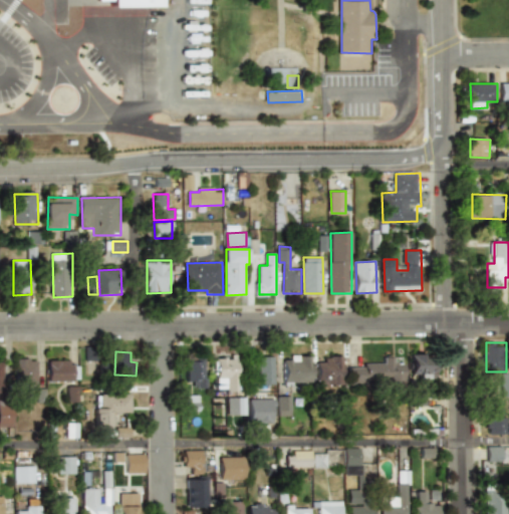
[(415,354),(415,378),(437,378),(437,354),(415,354)]
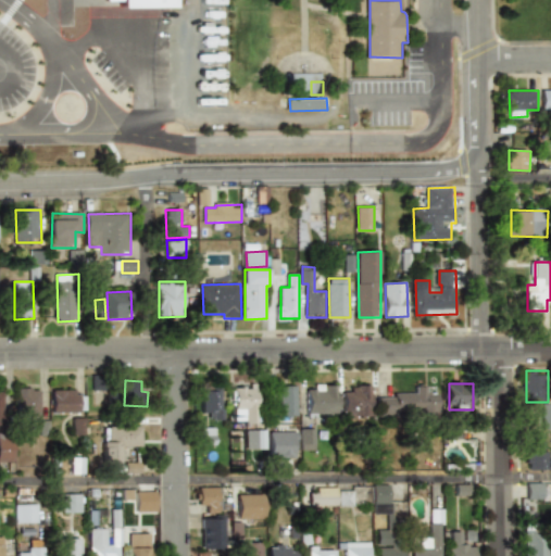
[(339,384),(311,384),(311,414),(339,414),(339,384)]
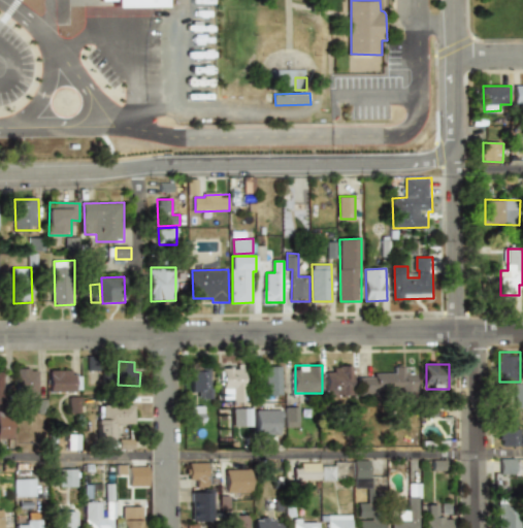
[(214,366),(194,366),(194,397),(214,397),(214,366)]
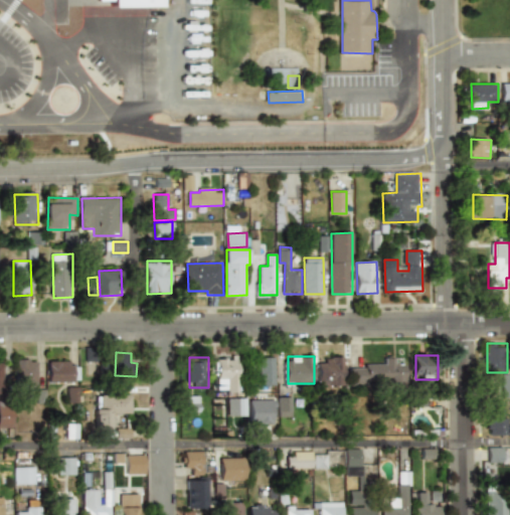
[(241,391),(241,357),(219,357),(219,391),(241,391)]
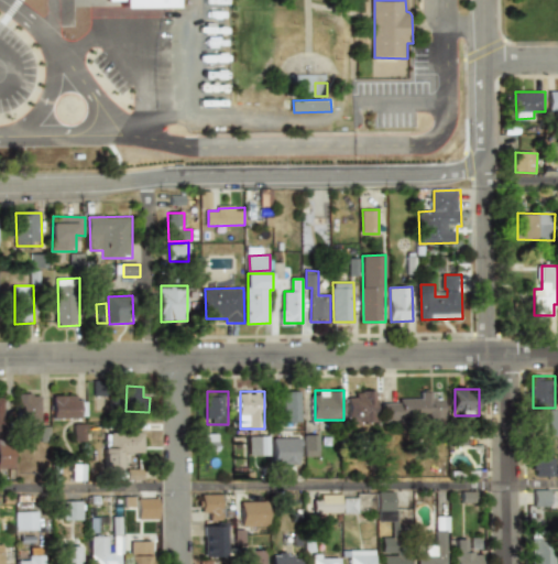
[(304,391),(286,391),(286,421),(304,421),(304,391)]
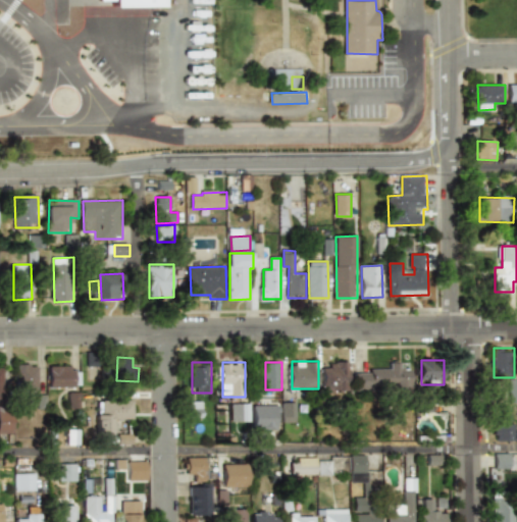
[(351,362),(325,362),(325,390),(351,390),(351,362)]
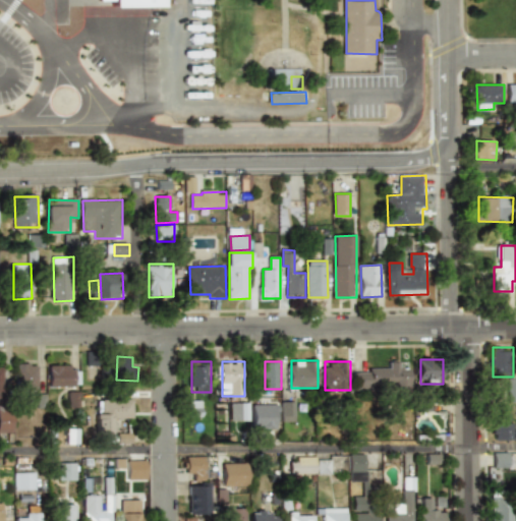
[(358,389),(412,387),(411,361),(390,362),(391,369),(357,370),(358,389)]
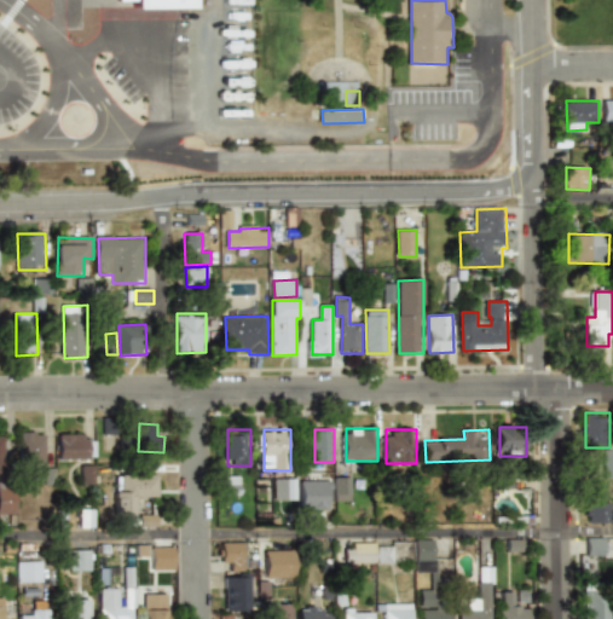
[(47,433),(23,434),(23,463),(47,462),(47,433)]
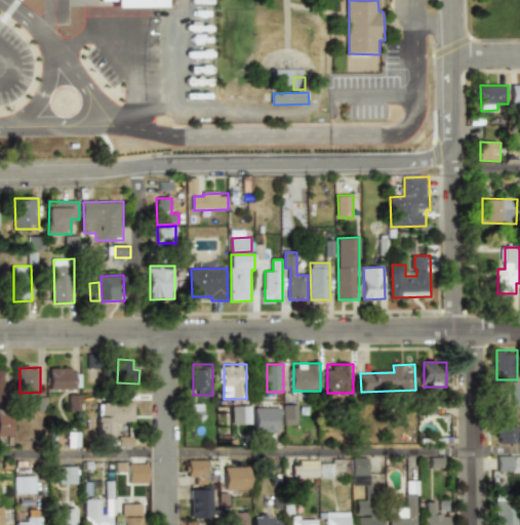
[(52,369),(52,390),(83,389),(83,373),(75,374),(75,368),(52,369)]
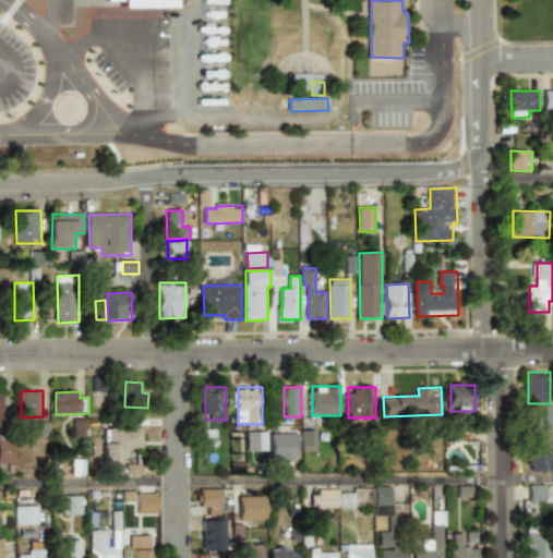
[(105,464),(125,464),(125,447),(144,448),(144,428),(110,427),(110,444),(105,444),(105,464)]
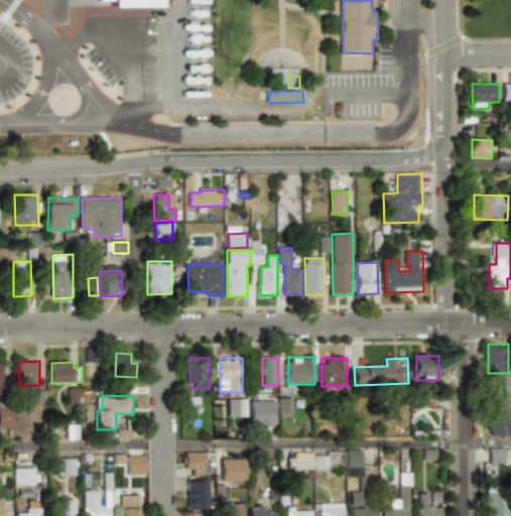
[(203,411),(203,396),(192,396),(192,411),(203,411)]
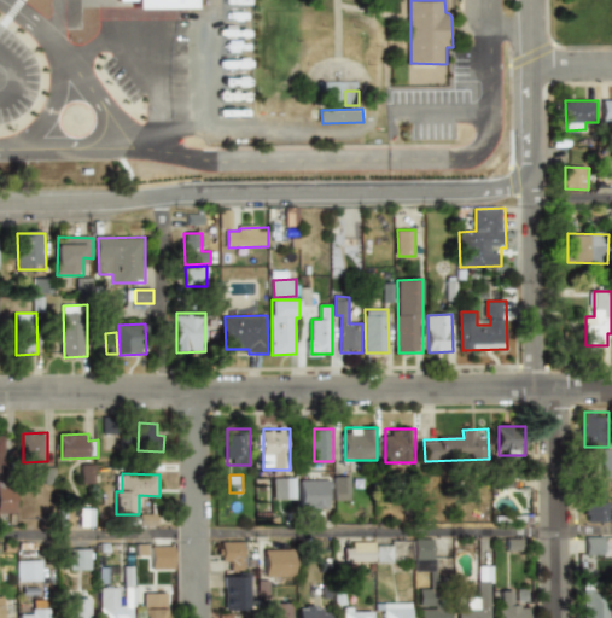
[(299,477),(278,477),(278,499),(299,499),(299,477)]
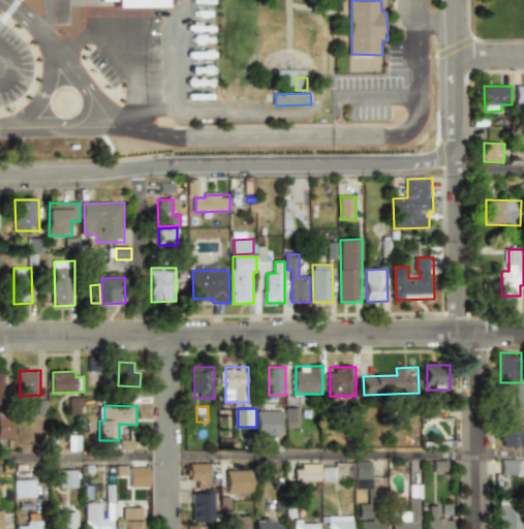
[(303,408),(289,408),(289,429),(303,429),(303,408)]
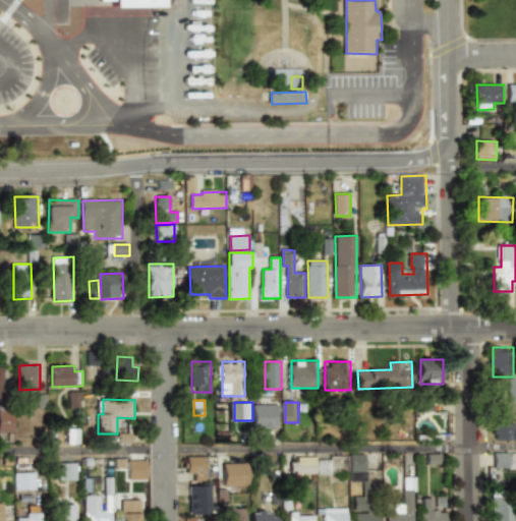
[(255,429),(279,429),(279,405),(255,404),(255,429)]
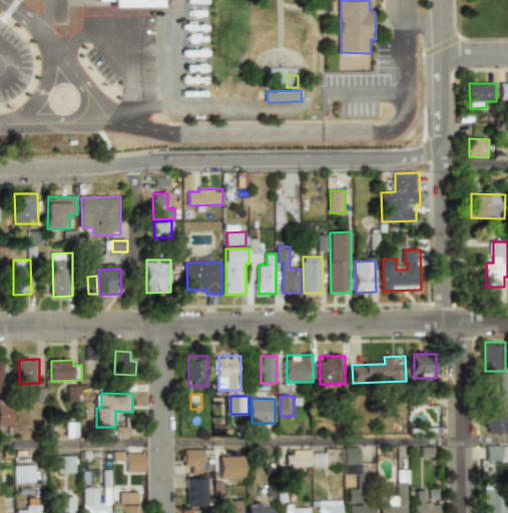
[(491,432),(507,432),(507,415),(505,415),(505,398),(493,398),(493,415),(491,415),(491,420),(488,420),(488,426),(492,426),(491,432)]
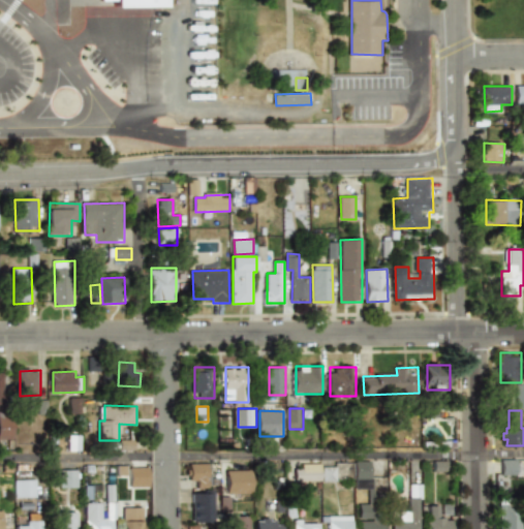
[(0,412),(0,439),(17,439),(16,412),(0,412)]
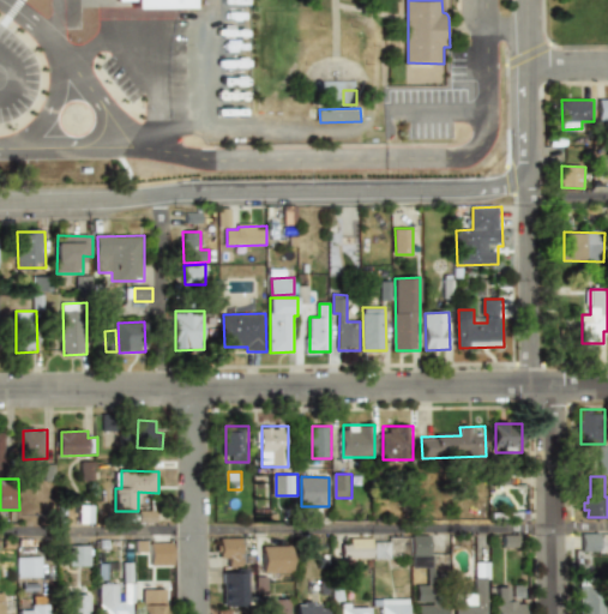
[(95,506),(82,505),(82,524),(95,524),(95,506)]
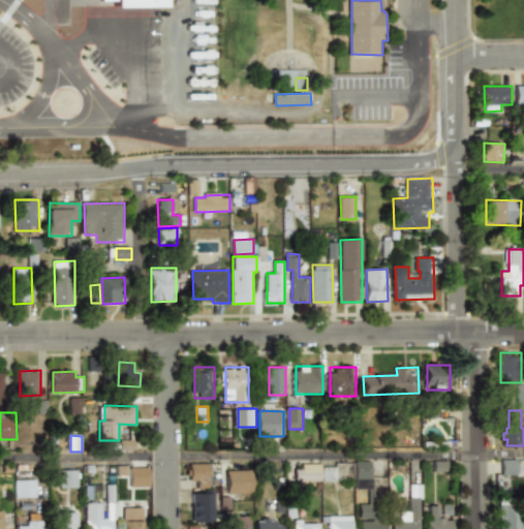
[(505,473),(520,473),(520,459),(505,459),(505,473)]
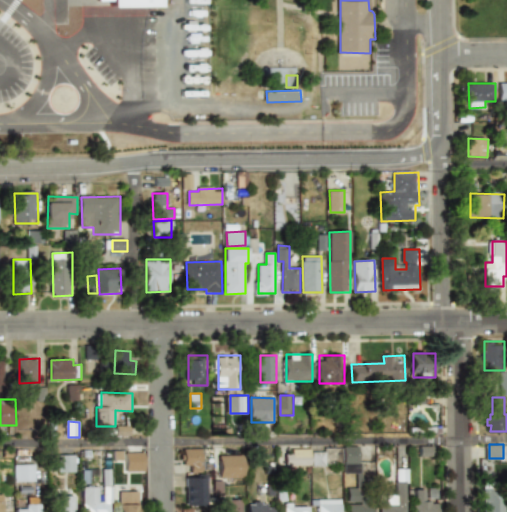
[(347,473),(362,473),(362,446),(346,447),(347,473)]
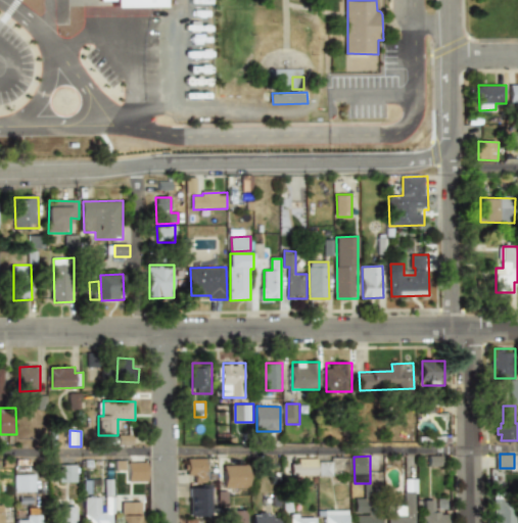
[(209,459),(190,459),(190,475),(197,475),(197,482),(209,482),(209,459)]
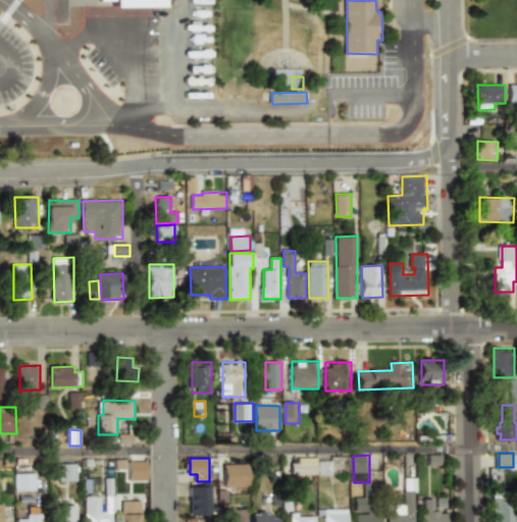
[(320,474),(319,459),(294,460),(295,475),(320,474)]
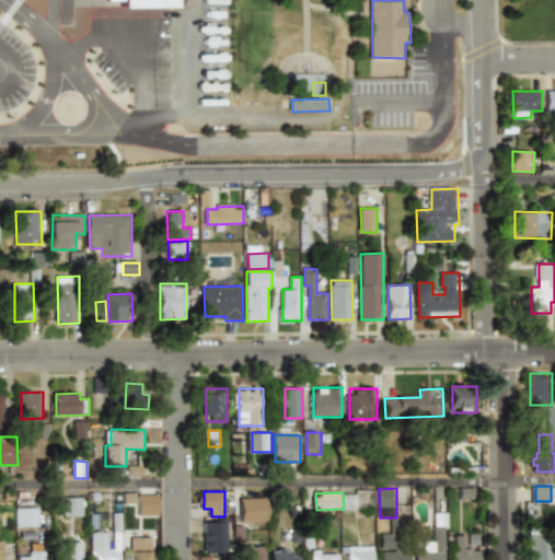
[(160,496),(139,496),(139,516),(161,516),(160,496)]
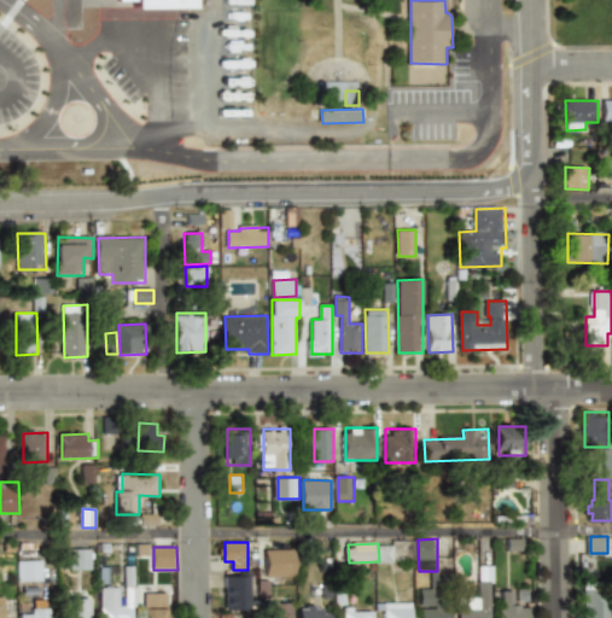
[(71,570),(92,570),(91,549),(70,549),(71,570)]
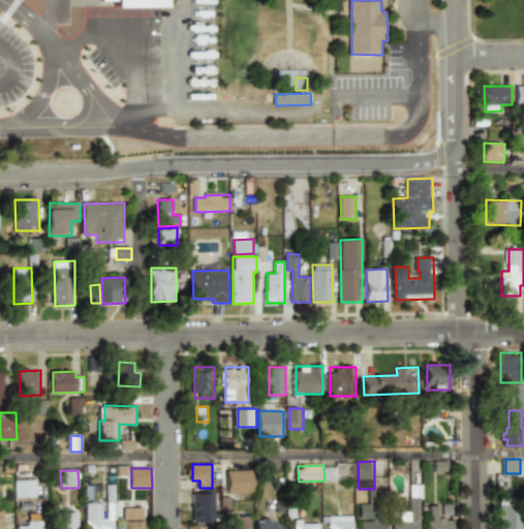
[(254,493),(254,470),(229,471),(229,494),(254,493)]
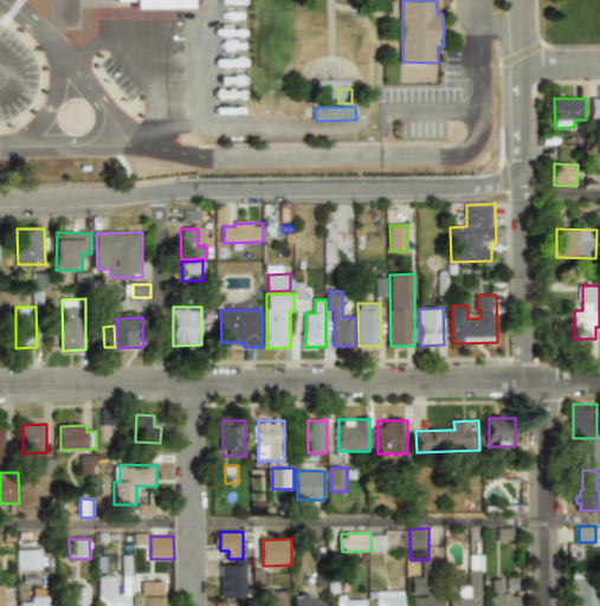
[(23,569),(40,569),(40,550),(21,550),(23,569)]
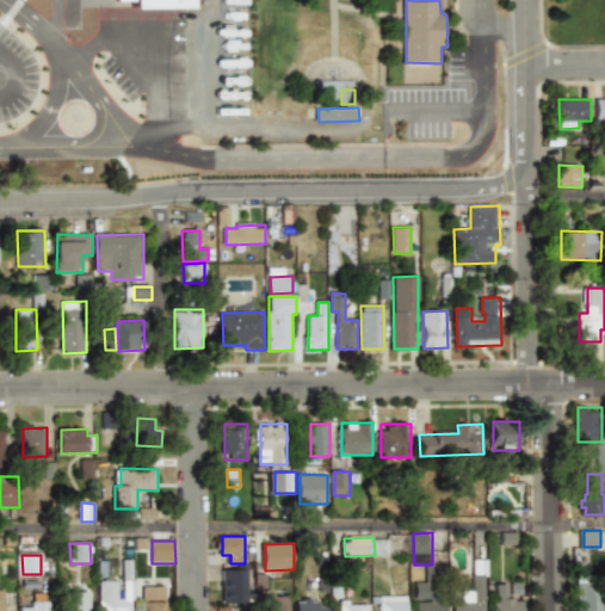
[(488,610),(488,565),(476,565),(476,591),(464,591),(465,603),(456,603),(456,610),(488,610)]
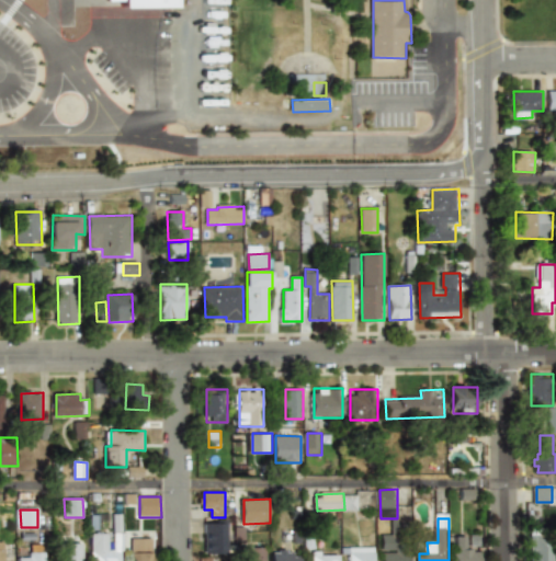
[(230,554),(229,523),(206,523),(207,554),(230,554)]
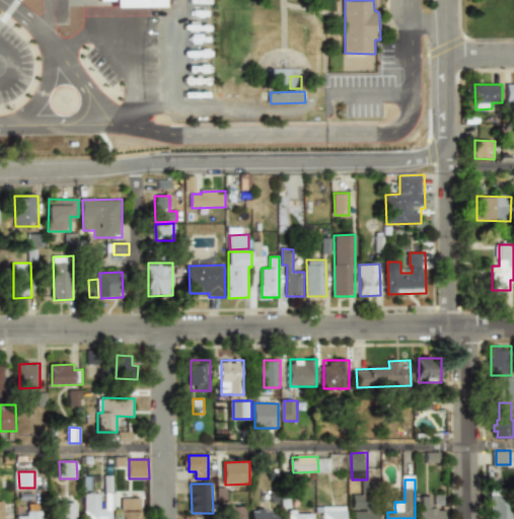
[(100,494),(86,494),(85,518),(114,518),(115,494),(106,494),(106,509),(100,508),(100,494)]
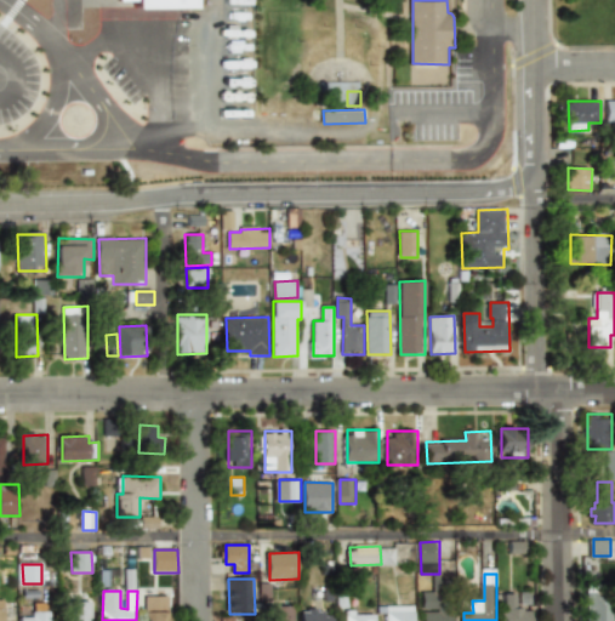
[(588,620),(614,620),(614,591),(588,591),(588,620)]
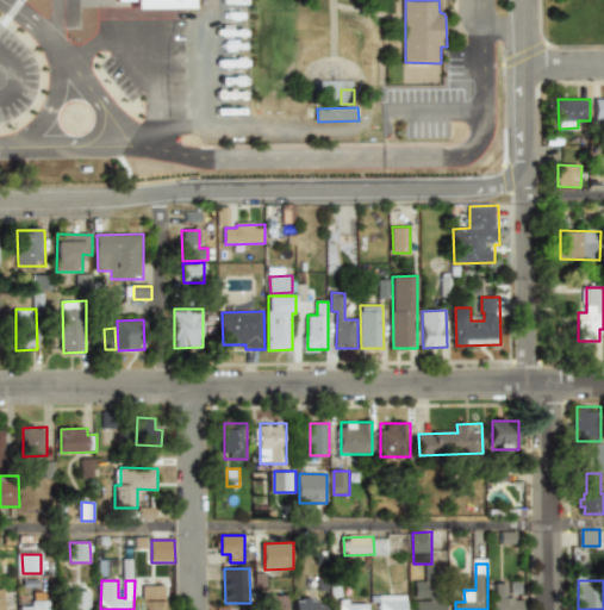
[(417,609),(447,609),(447,599),(435,599),(435,582),(417,582),(418,599),(417,599),(417,609)]
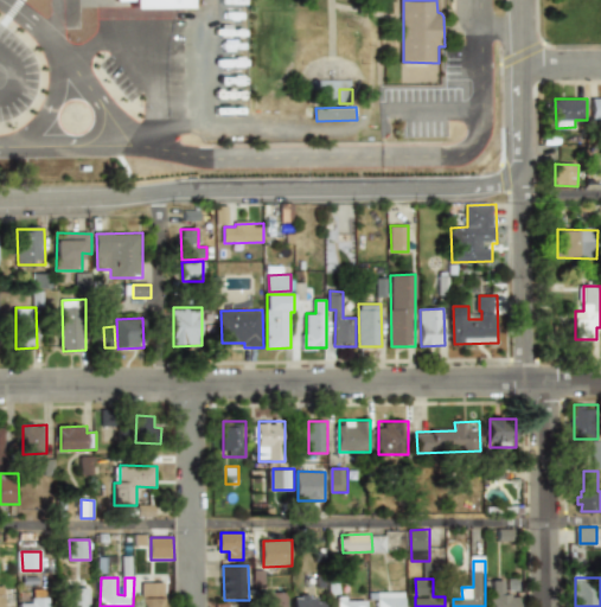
[(493,606),(520,606),(522,595),(506,595),(507,580),(494,580),(493,606)]
